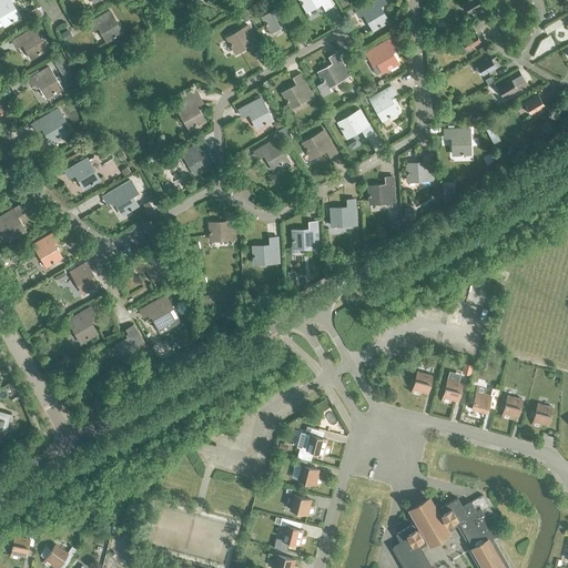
[(0,0),(0,18),(4,26),(19,16),(9,0),(0,0)]
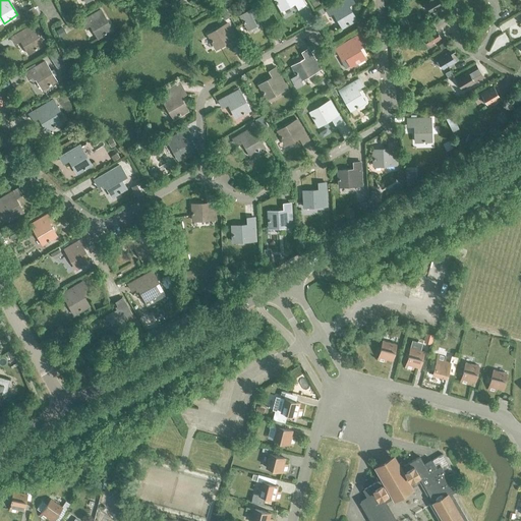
[(298,8),(303,5),(300,0),(275,0),(281,10),(294,2),(298,8)]
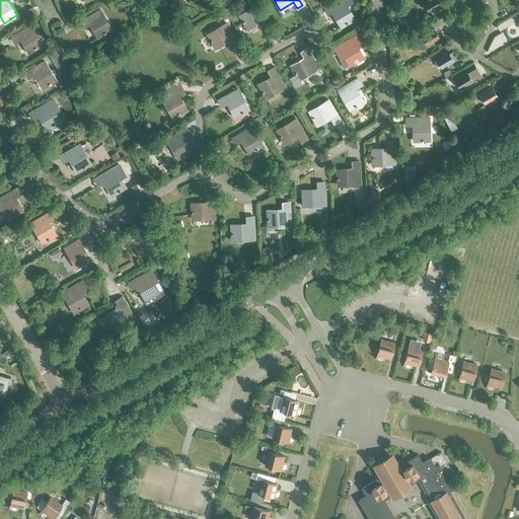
[(341,27),(354,19),(347,6),(352,2),(350,0),(342,0),(324,10),(327,15),(331,13),(341,27)]
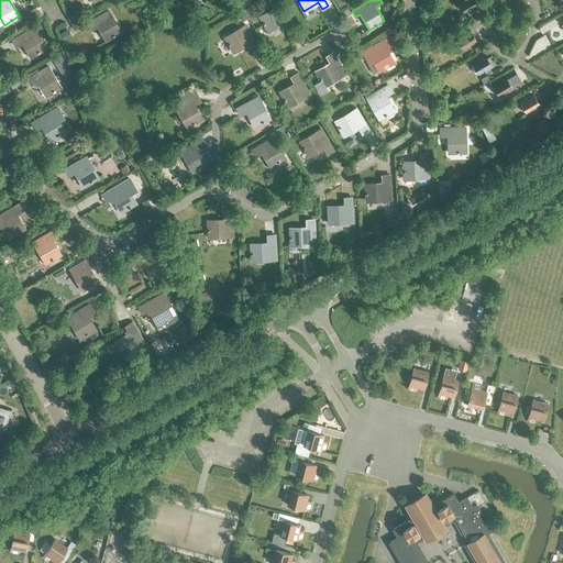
[(459,0),(459,1),(466,14),(478,7),(474,0),(459,0)]
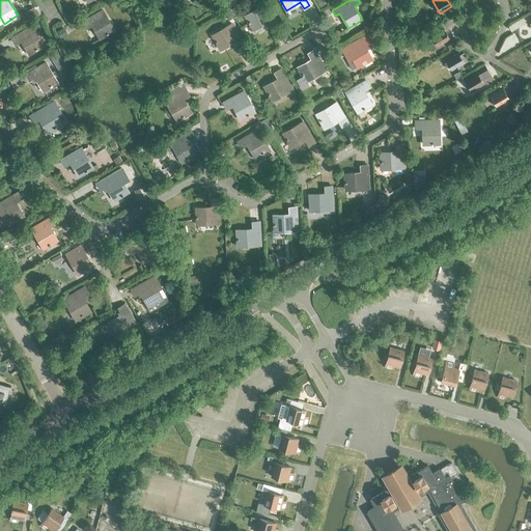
[(270,28),(276,24),(264,4),(245,16),(253,30),(267,22),(270,28)]
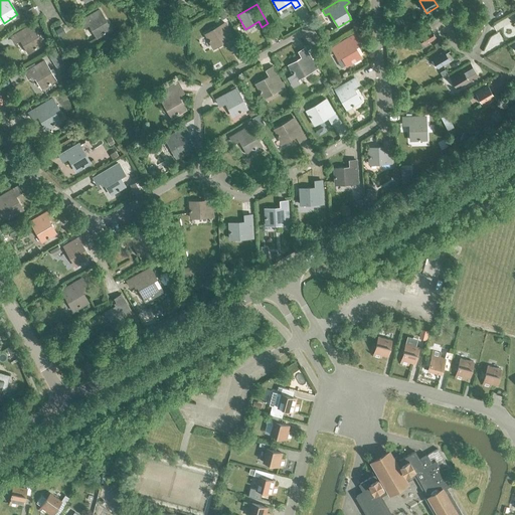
[(23,12),(28,20),(37,14),(32,6),(23,12)]
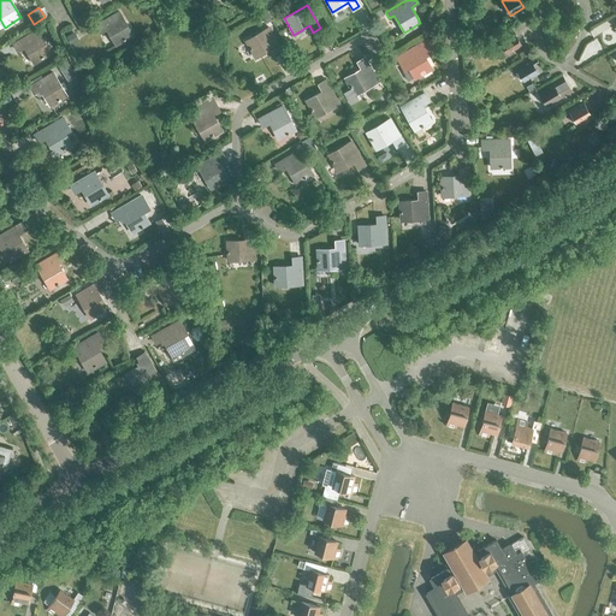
[(372,13),(375,19),(384,15),(380,9),(372,13)]
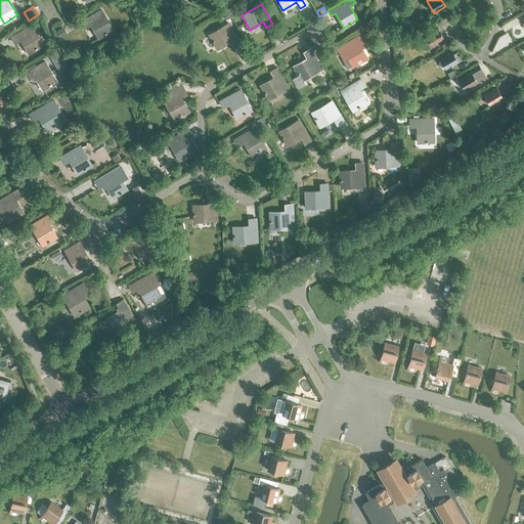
[(98,37),(113,29),(101,9),(81,22),(85,27),(90,24),(98,37)]
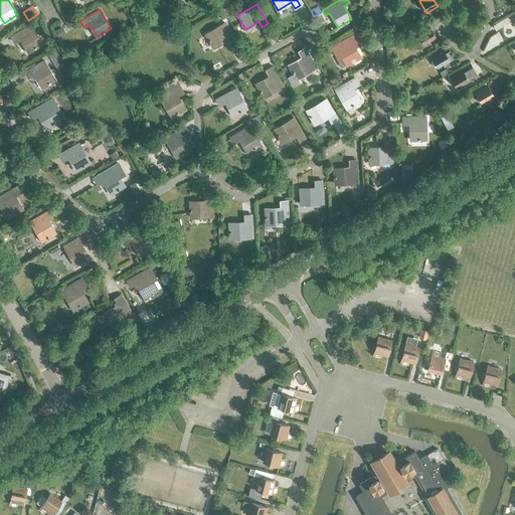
[(229,45),(235,42),(224,22),(204,33),(212,47),(226,40),(229,45)]
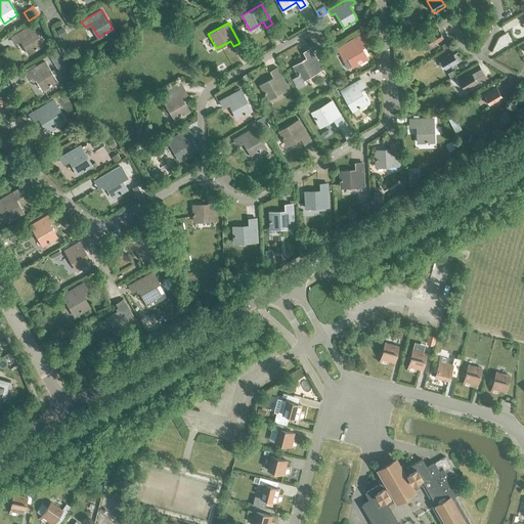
[(28,53),(42,44),(31,25),(11,37),(14,43),(19,39),(28,53)]
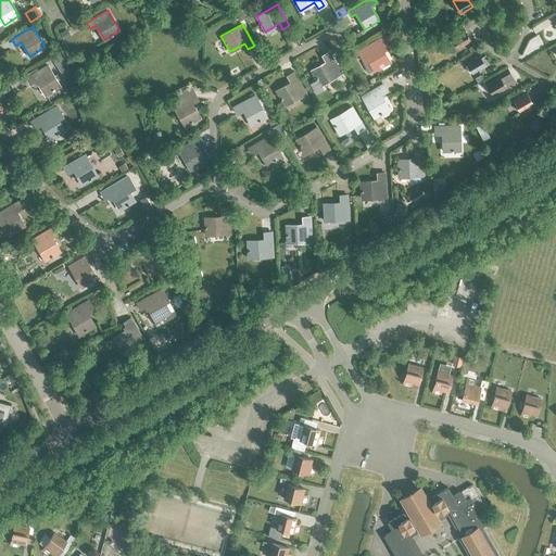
[(451,36),(458,50),(471,42),(463,28),(451,36)]
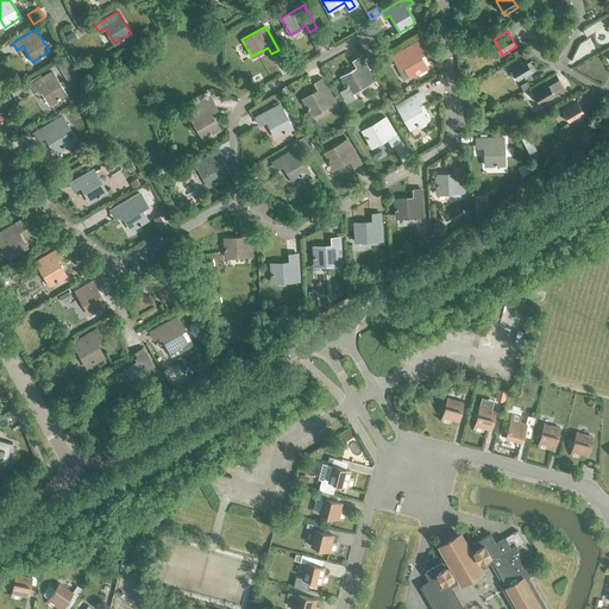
[(396,55),(409,77),(426,68),(416,52),(424,48),(419,41),(396,55)]
